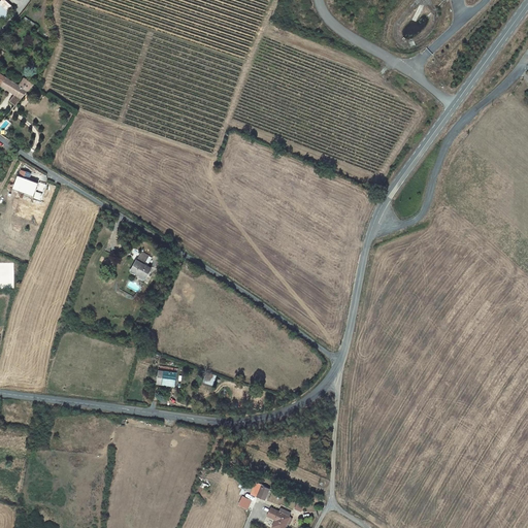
[(0,27),(14,10),(10,6),(3,0),(0,3),(0,27)]
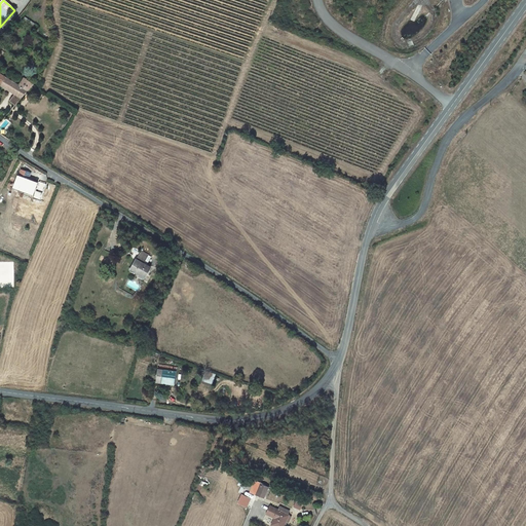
[(15,108),(34,85),(26,79),(19,87),(6,79),(1,84),(0,86),(15,96),(9,103),(15,108)]
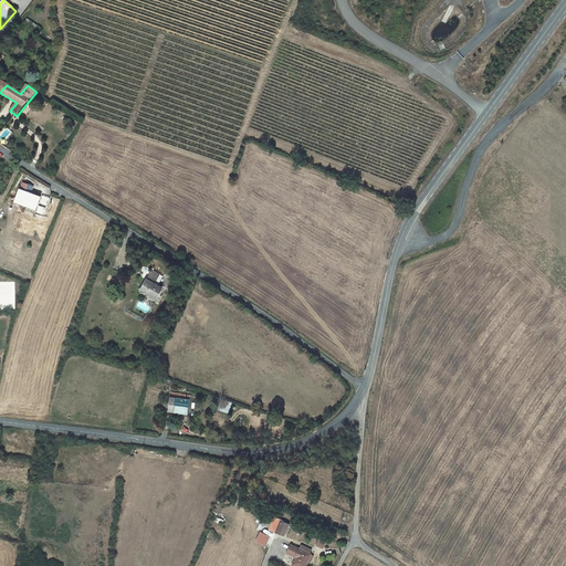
[(33,187),(23,184),(17,200),(29,205),(28,209),(31,210),(33,207),(35,208),(39,198),(30,195),(33,187)]
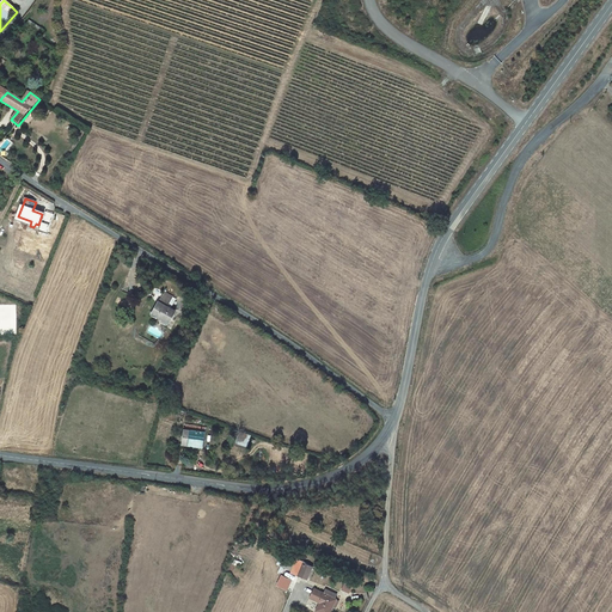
[(159,301),(170,306),(173,299),(164,294),(159,301)]
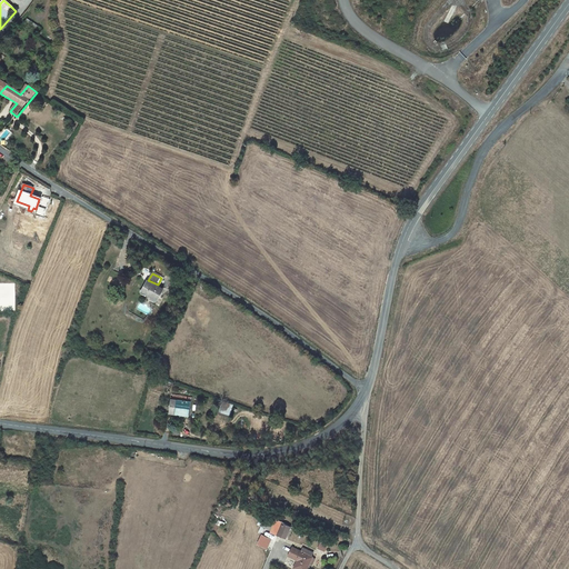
[(165,289),(158,285),(148,280),(143,290),(149,292),(148,295),(159,300),(165,289)]
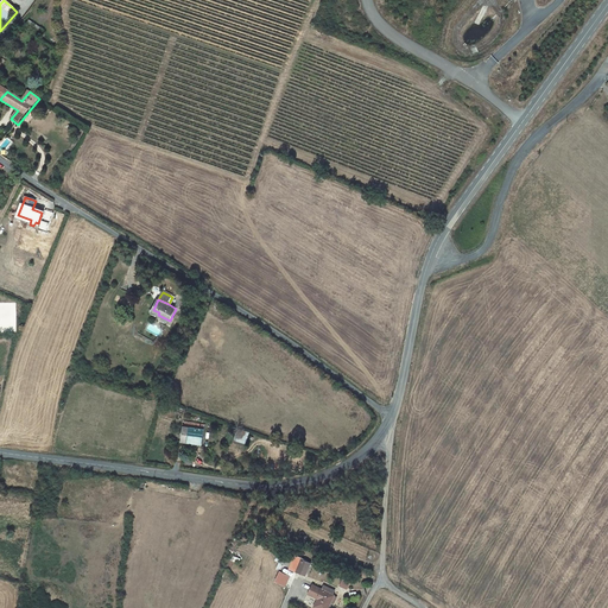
[(187,426),(183,442),(202,445),(206,431),(187,426)]
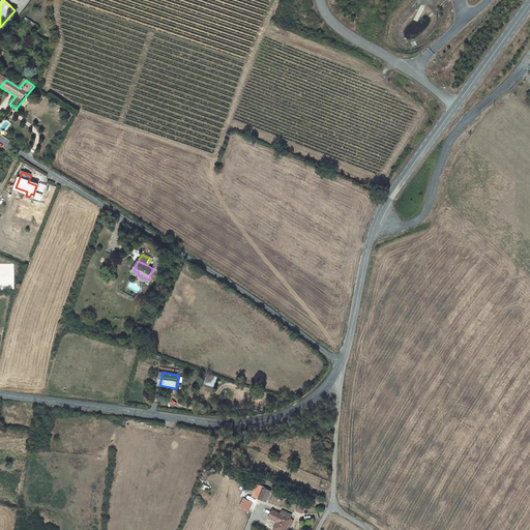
[(253,496),(258,498),(262,488),(256,486),(253,496)]
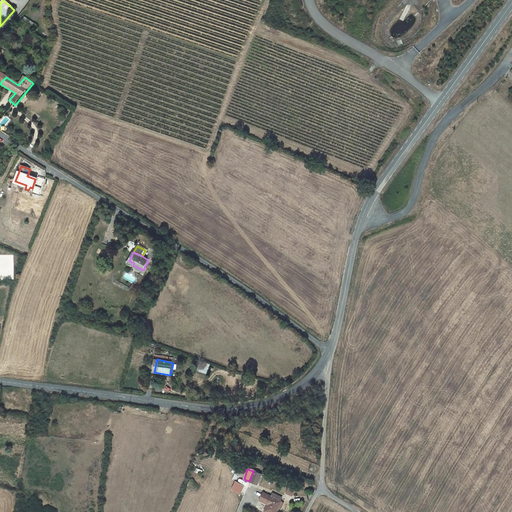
[(255,472),(249,486),(253,487),(255,483),(258,485),(262,474),(255,472)]
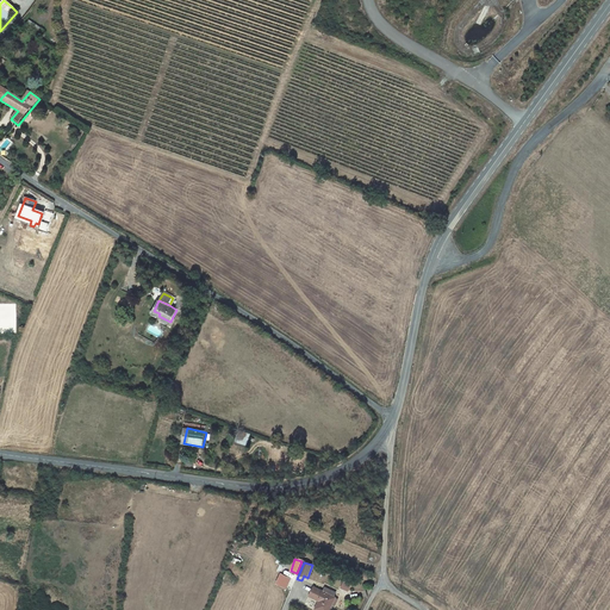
[(287,589),(292,577),(281,572),(277,583),(287,589)]
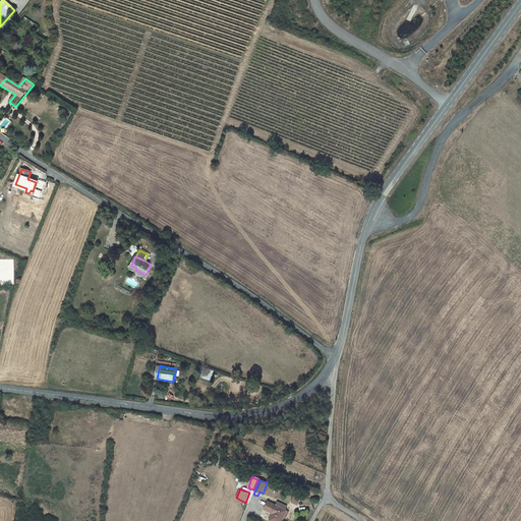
[(297,505),(300,499),(293,496),(293,497),(294,498),(292,503),(297,505)]
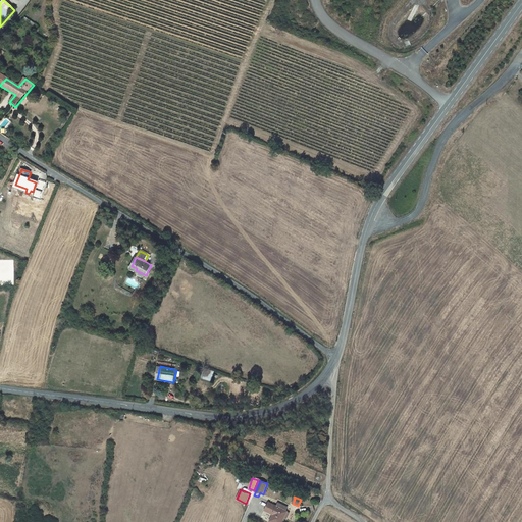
[(269,521),(281,521),(283,518),(282,517),(288,508),(279,504),(278,506),(269,501),(266,508),(274,512),(269,521)]
